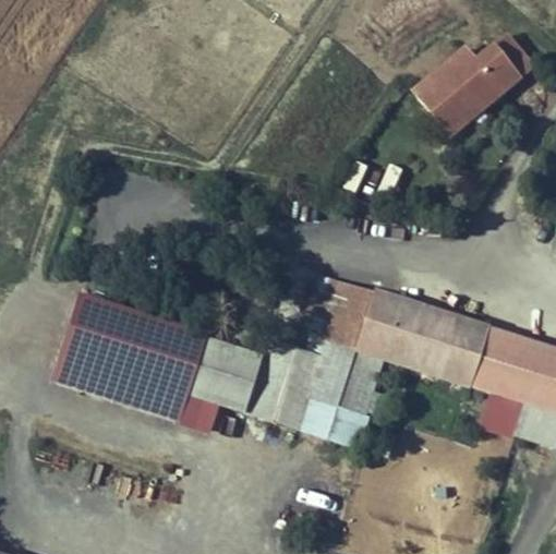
[(464,111),(496,85),(500,89),(533,63),(507,32),(476,58),(466,46),(415,88),(451,131),(469,117),(464,111)]
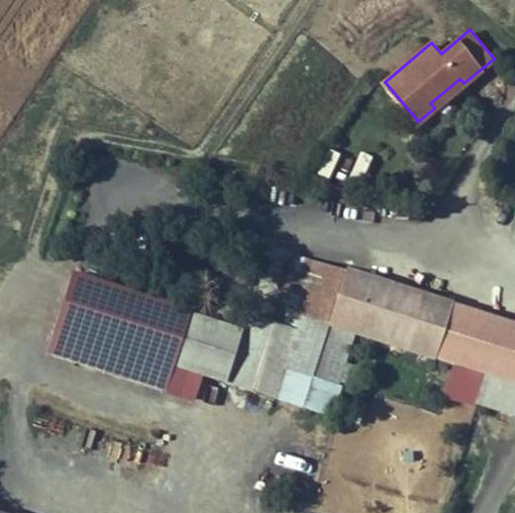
[(434,108),(464,83),(459,79),(430,103),(434,108)]
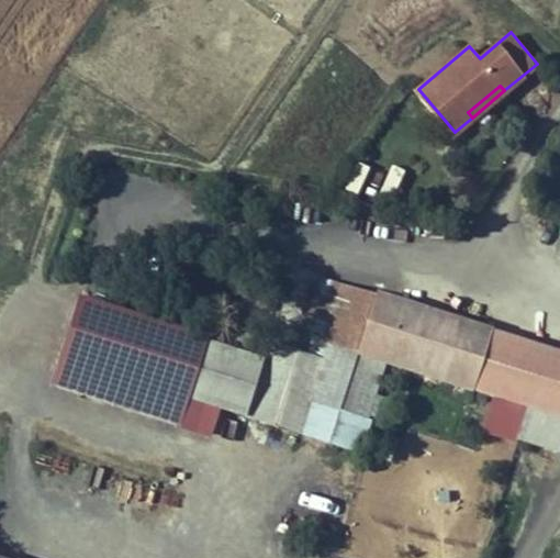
[(345,188),(359,192),(369,162),(356,157),(345,188)]
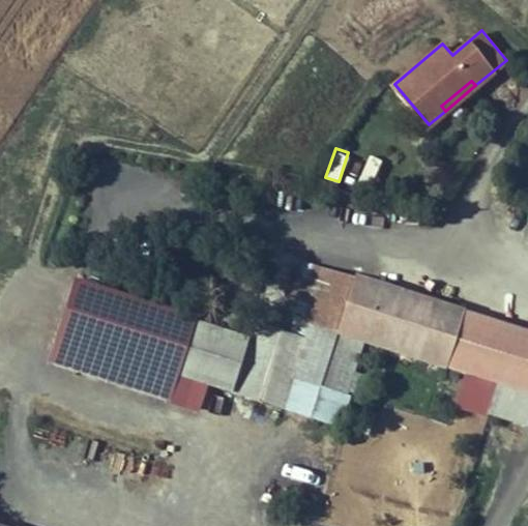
[(248,334),(248,346),(235,389),(272,402),(286,406),(286,404),(296,375),(348,392),(350,387),(353,377),(355,371),(365,344),(416,358),(434,299),(320,263),(303,257),(287,312),(296,315),(292,329),(277,325),(256,318),(254,326),(232,319),(228,328),(248,334)]
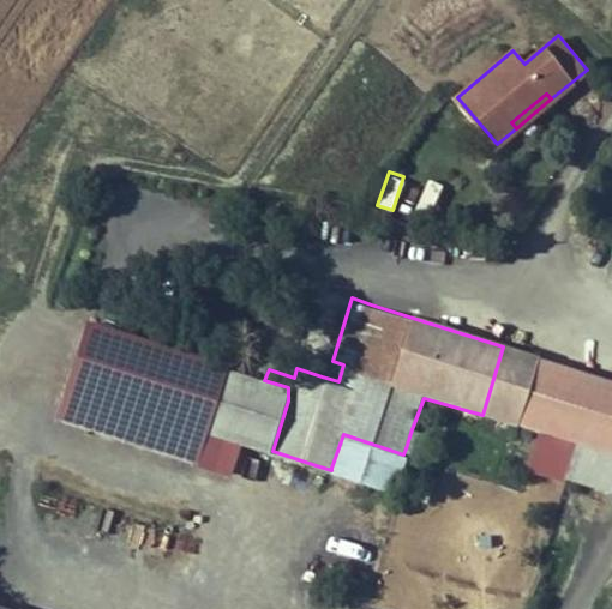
[(226,381),(231,371),(232,366),(91,323),(59,418),(202,465),(210,434),(226,381)]
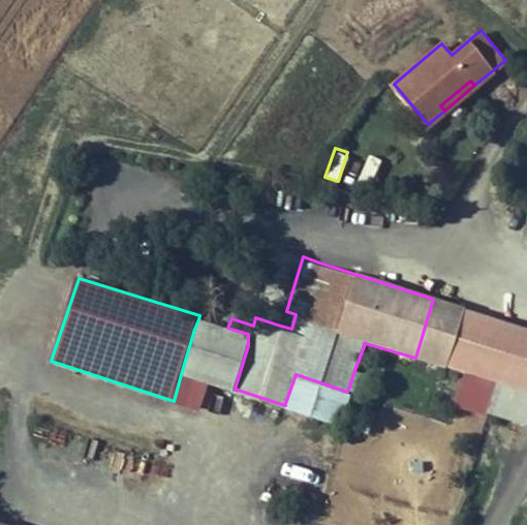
[(526,328),(433,299),(415,358),(466,374),(526,393),(526,328)]
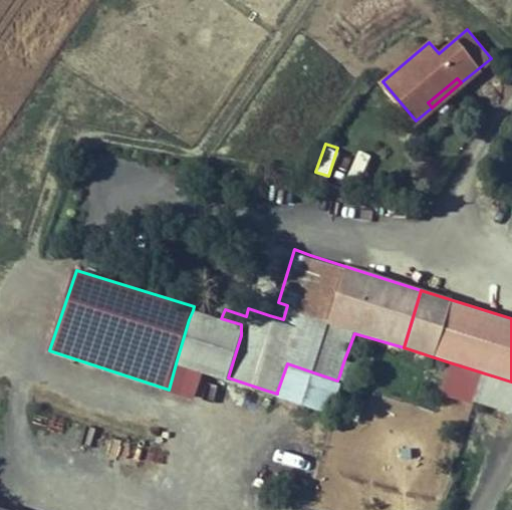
[(241,324),(221,318),(193,310),(189,319),(241,335),(241,324)]
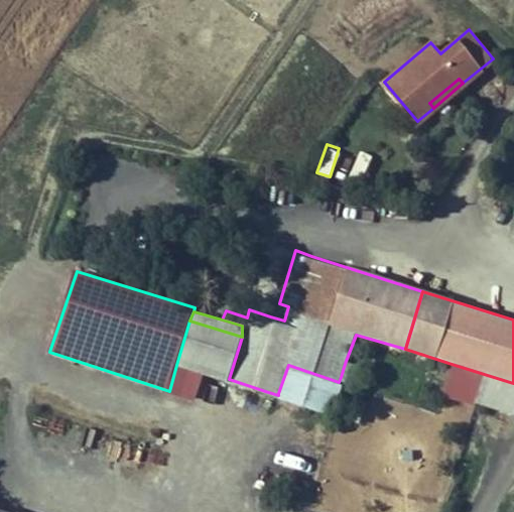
[(229,379),(242,337),(189,321),(176,365),(204,372),(229,379)]
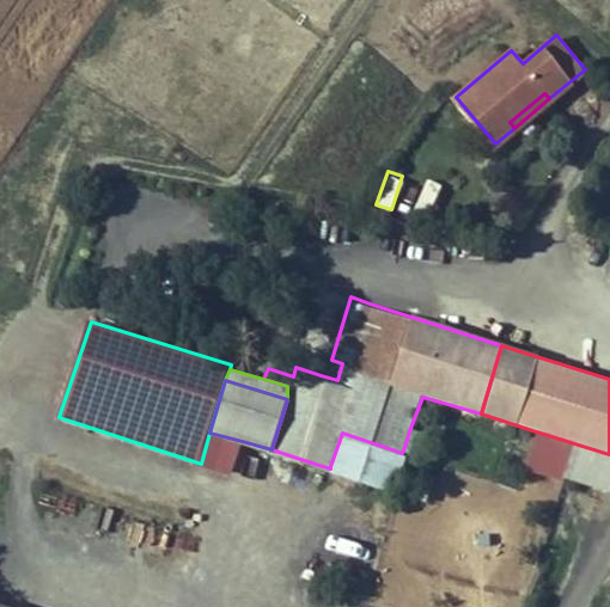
[(422,439),(424,433),(410,428),(408,435),(422,439)]
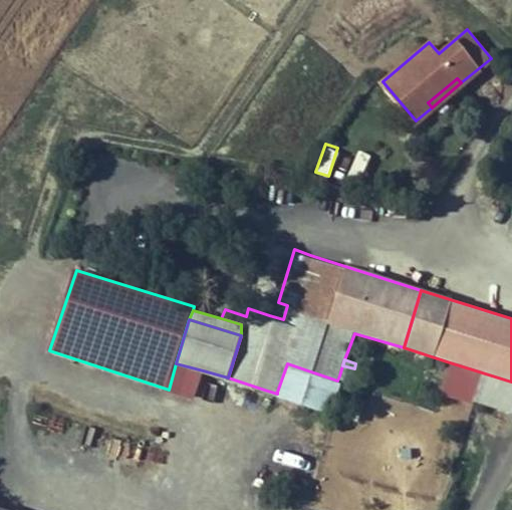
[(176,363),(169,390),(195,397),(203,370),(176,363)]
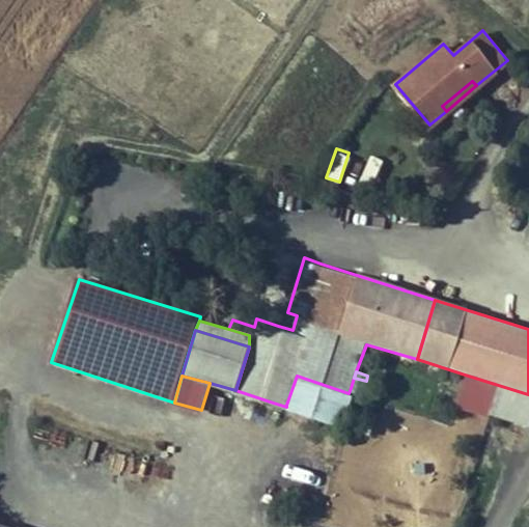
[(343,422),(352,393),(349,393),(297,376),(286,405),(343,422)]
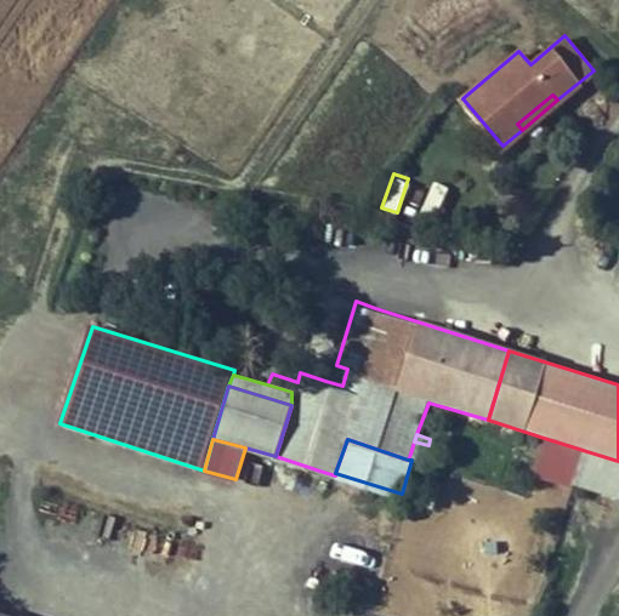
[(618,461),(547,439),(535,477),(573,488),(574,484),(618,497),(618,461)]
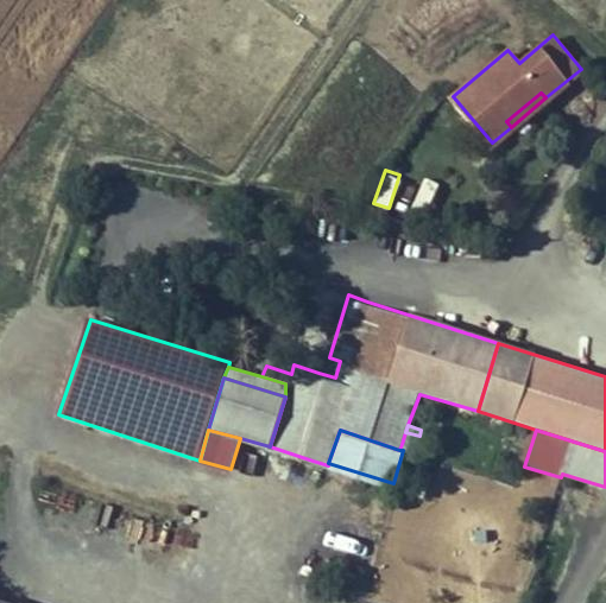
[(415,449),(420,436),(405,432),(402,444),(415,449)]
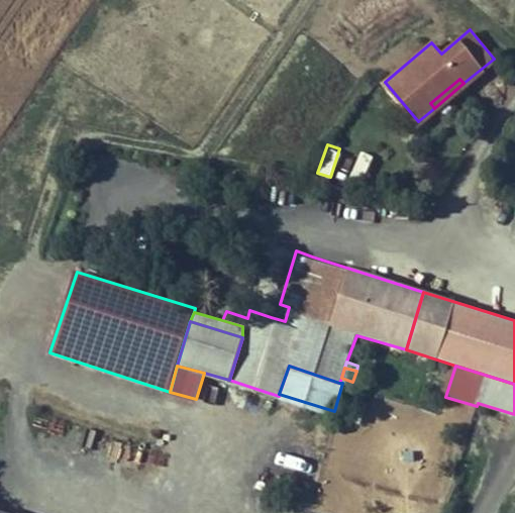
[(438,392),(449,377),(438,368),(427,383),(438,392)]
